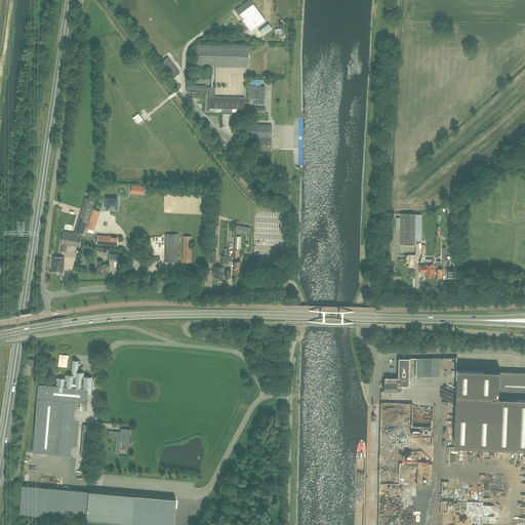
[(253,3),(238,14),(250,32),(266,21),(253,3)]
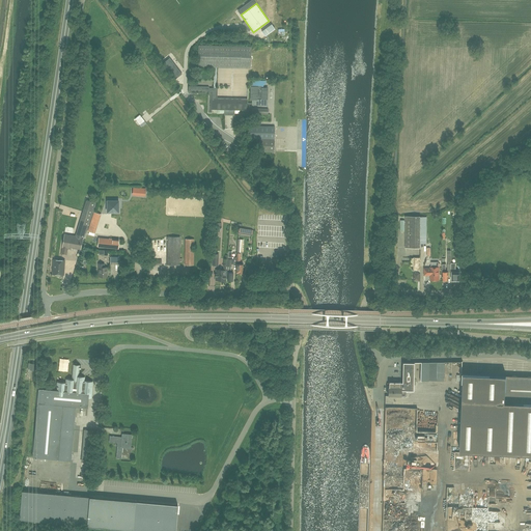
[(272,24),(261,31),(266,36),(275,29),(272,24)]
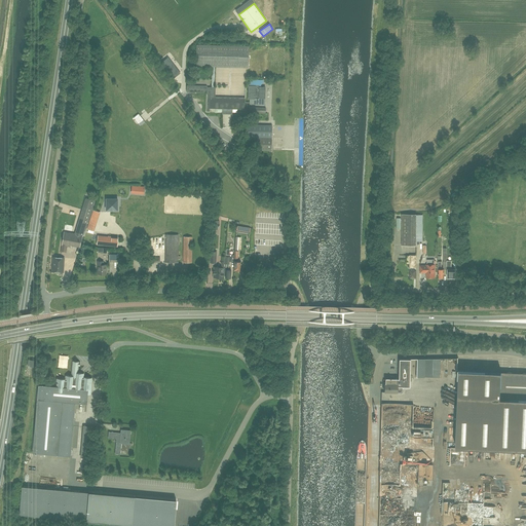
[(249,109),(249,107),(249,103),(245,103),(245,101),(241,101),(240,103),(240,102),(235,102),(235,103),(220,102),(218,102),(215,100),(215,97),(216,86),(215,86),(215,87),(214,87),(215,67),(249,68),(249,46),(196,45),(196,67),(213,67),(212,87),(207,87),(207,86),(187,85),(187,91),(191,92),(192,92),(192,94),(195,94),(195,92),(207,92),(205,112),(210,112),(210,108),(215,108),(222,109),(222,114),(228,114),(228,112),(232,112),(232,109),(237,109),(249,109)]
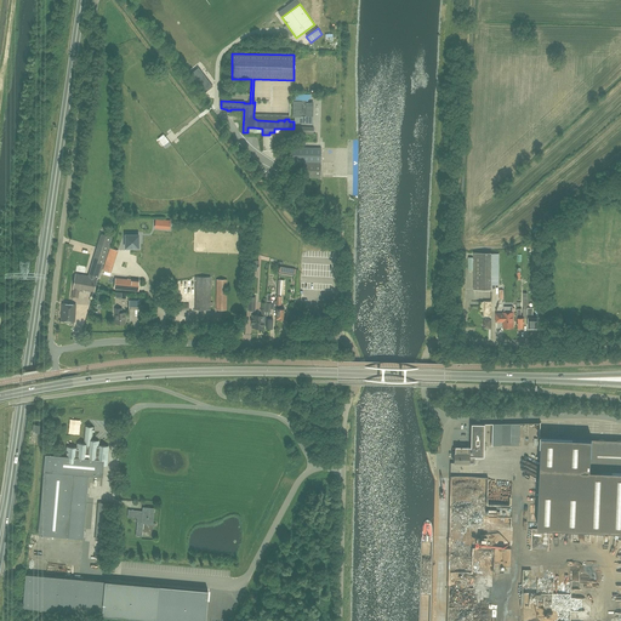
[(203,93),(212,86),(198,68),(189,75),(203,93)]
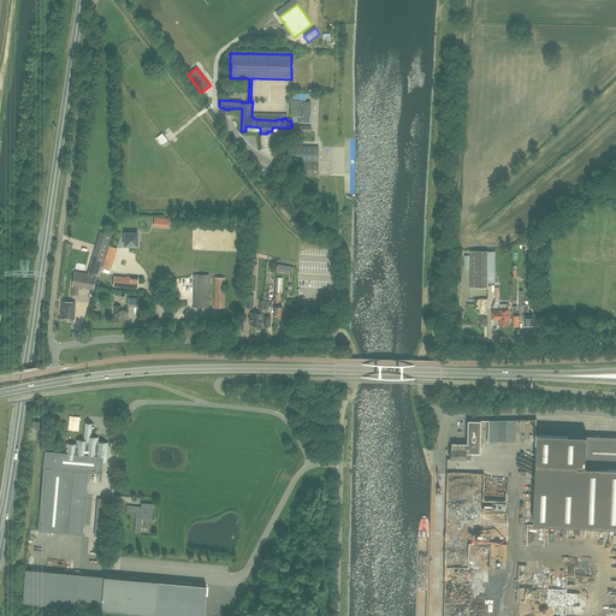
[(291,101),(291,116),(292,116),(292,123),(309,123),(311,116),(311,102),(304,102),(304,101),(291,101)]
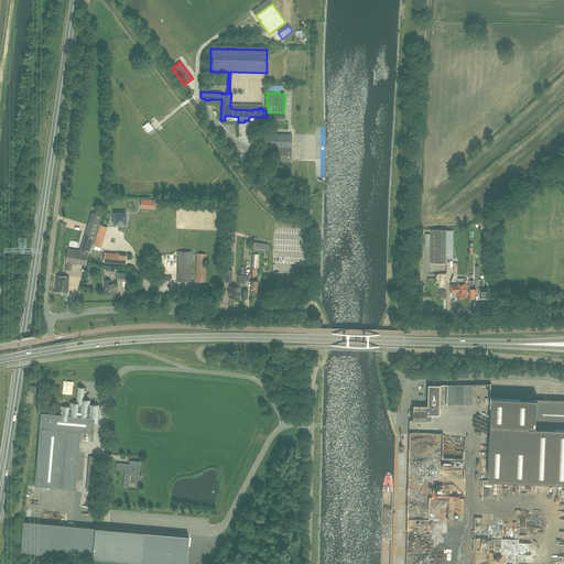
[(292,134),(264,133),(264,147),(275,148),(275,161),(291,162),(292,134)]
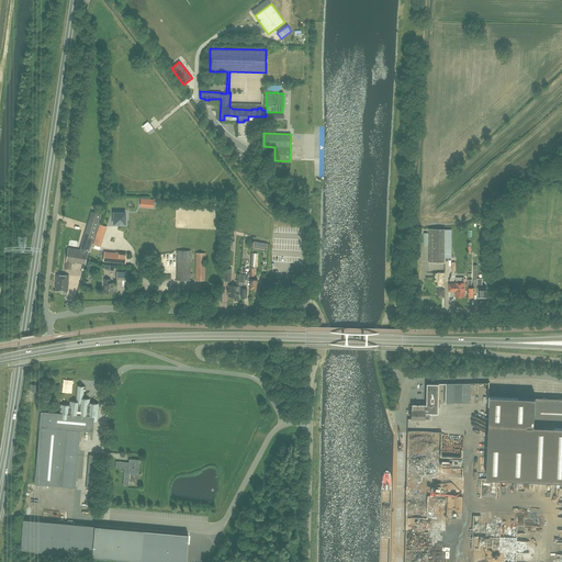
[(98,223),(100,217),(101,214),(92,212),(89,220),(86,232),(80,250),(68,248),(66,262),(76,265),(76,262),(86,265),(88,253),(88,251),(93,235),(94,235),(98,223)]
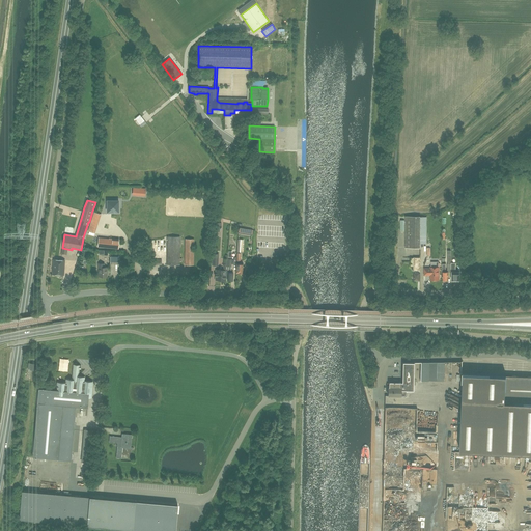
[(107,201),(107,210),(111,210),(111,213),(116,213),(116,207),(118,207),(118,201),(107,201)]
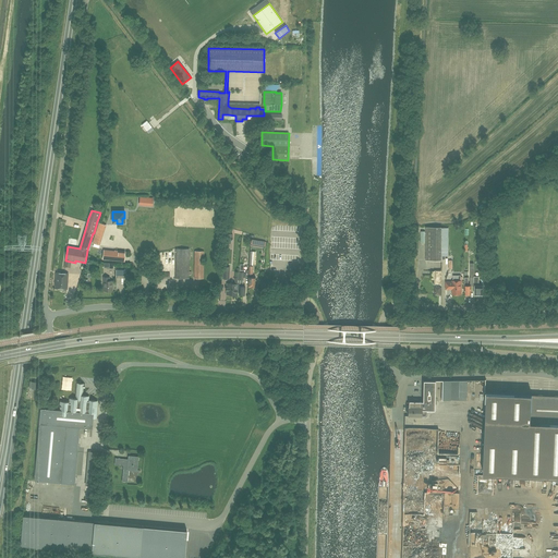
[(99,222),(93,243),(99,245),(107,223),(99,222)]
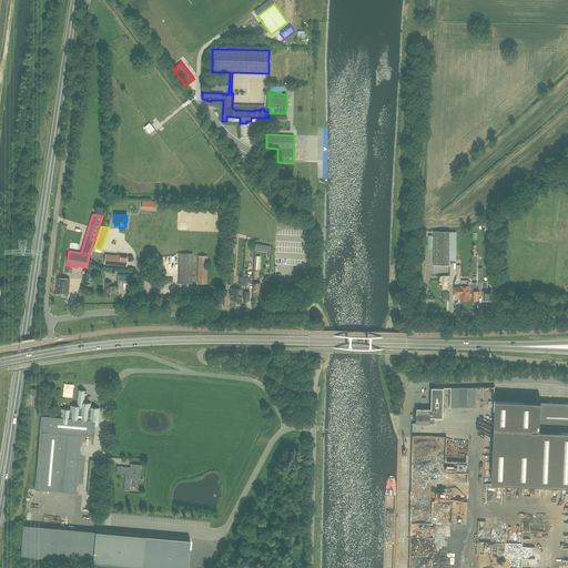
[(449,232),(449,231),(434,231),(433,264),(449,265),(449,261),(456,261),(457,232),(449,232)]
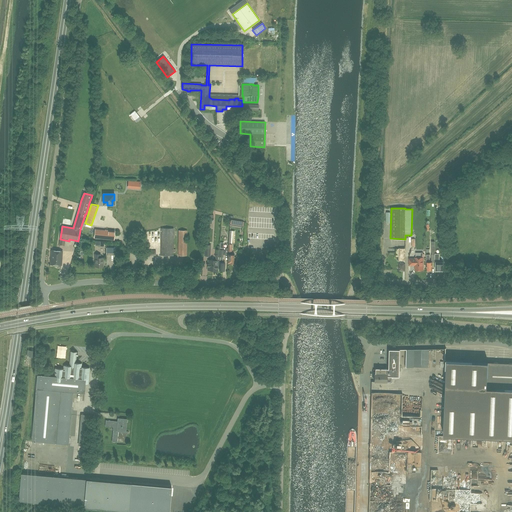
[(173,256),(173,252),(173,250),(173,229),(161,228),(161,256),(173,256)]
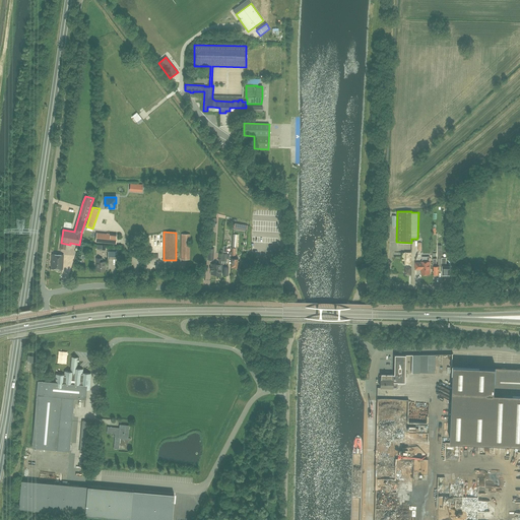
[(96,234),(95,242),(116,244),(117,236),(96,234)]
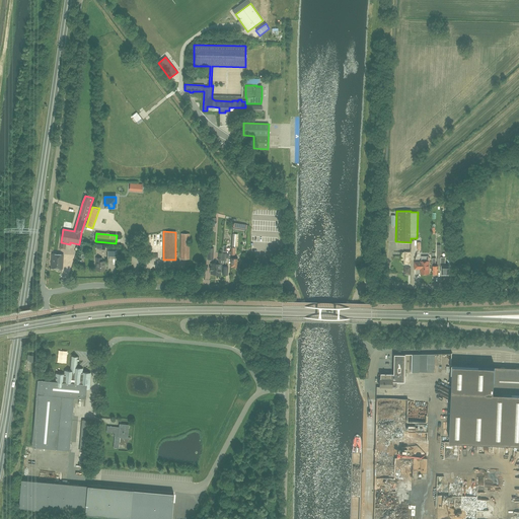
[(189,260),(190,234),(181,234),(180,260),(189,260)]
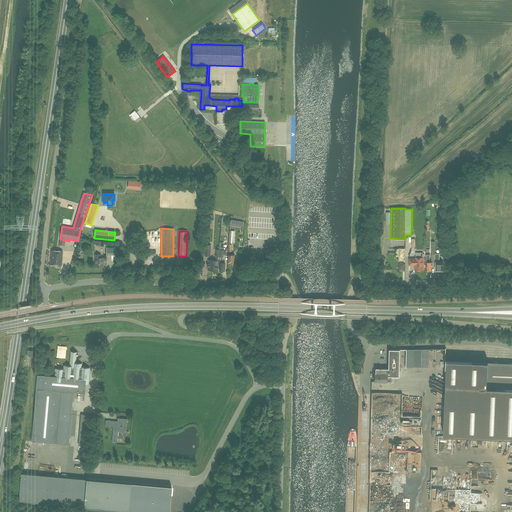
[(62,251),(55,250),(52,250),(51,264),(61,264),(62,251)]
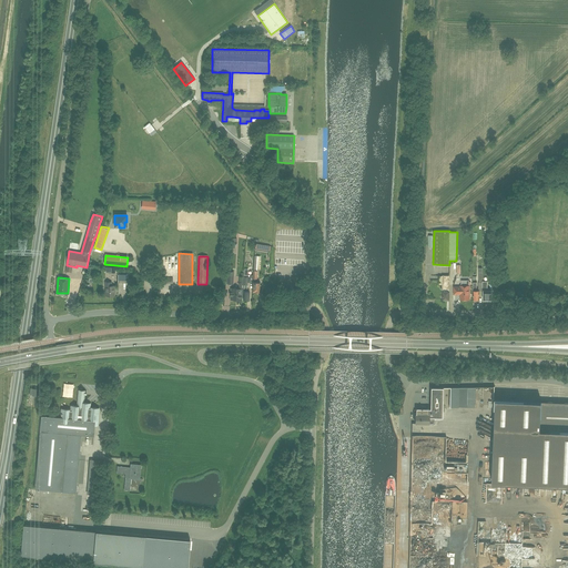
[(114,295),(114,285),(111,285),(111,282),(105,282),(104,286),(105,286),(105,295),(114,295)]
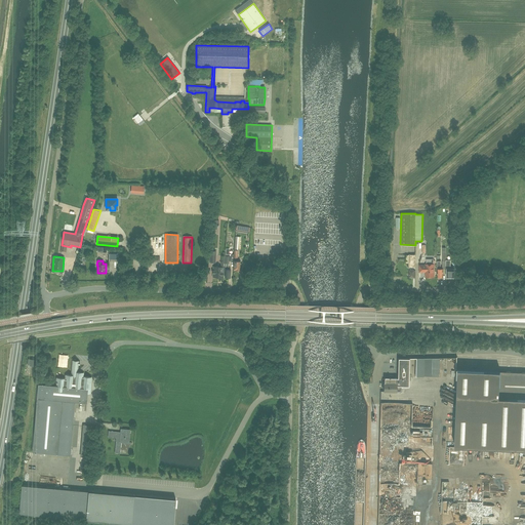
[(220,268),(213,267),(213,271),(212,271),(212,274),(212,277),(219,278),(219,279),(224,280),(225,268),(225,263),(221,261),(220,268)]
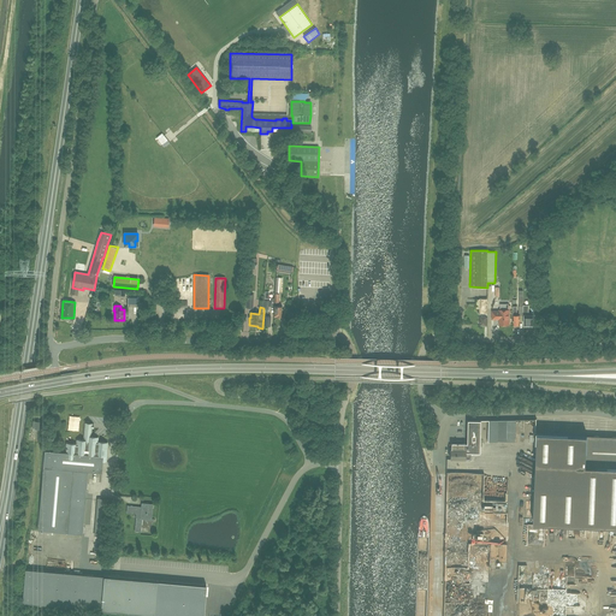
[(499,325),(509,325),(509,309),(499,309),(499,311),(492,311),(492,319),(499,319),(499,325)]
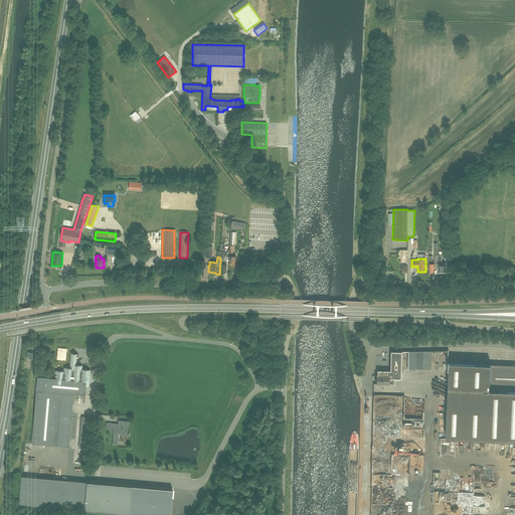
[(37,377),(36,391),(32,444),(57,446),(69,447),(73,394),(86,395),(87,385),(87,381),(89,381),(90,370),(81,369),(81,366),(76,365),(76,358),(78,358),(78,356),(77,355),(77,354),(71,354),(70,368),(64,368),(64,372),(55,371),(55,378),(37,377)]
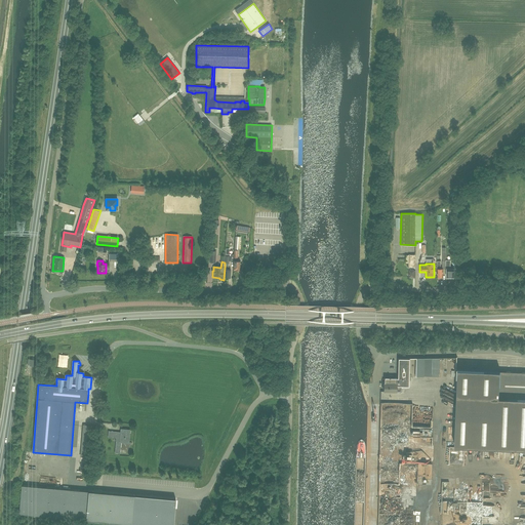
[(524,449),(524,398),(499,397),(500,371),(458,369),(455,446),(524,449)]
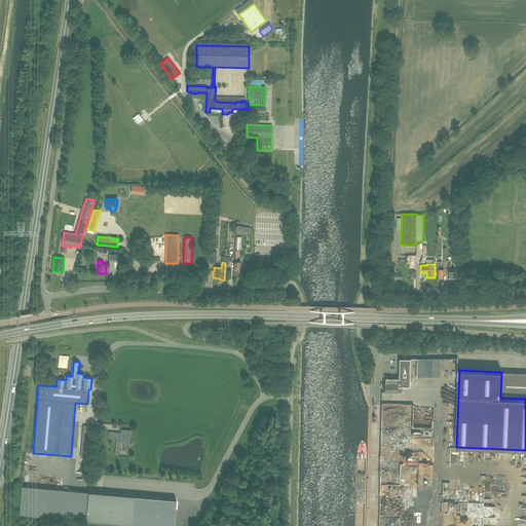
[(525,373),(501,372),(500,398),(525,399),(525,373)]
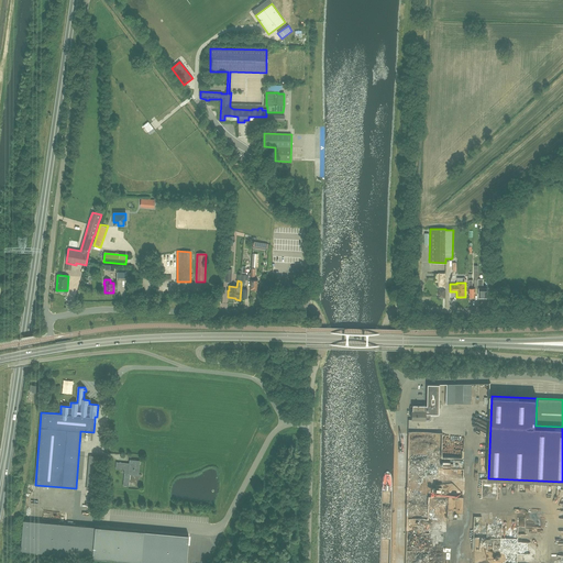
[(430,406),(416,406),(412,406),(412,410),(411,410),(411,419),(430,420),(430,406)]
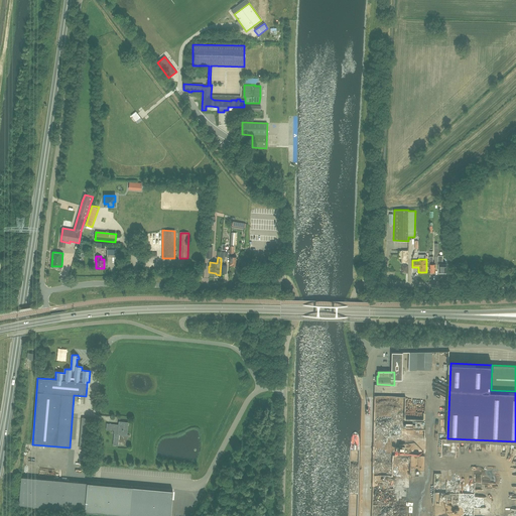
[(115,426),(113,445),(118,445),(119,434),(127,435),(128,422),(124,422),(124,423),(119,422),(118,426),(115,426)]
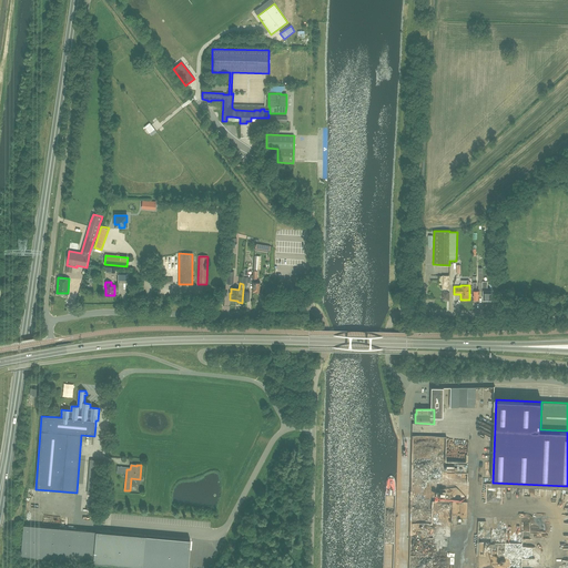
[(418,535),(419,524),(409,524),(409,535),(418,535)]
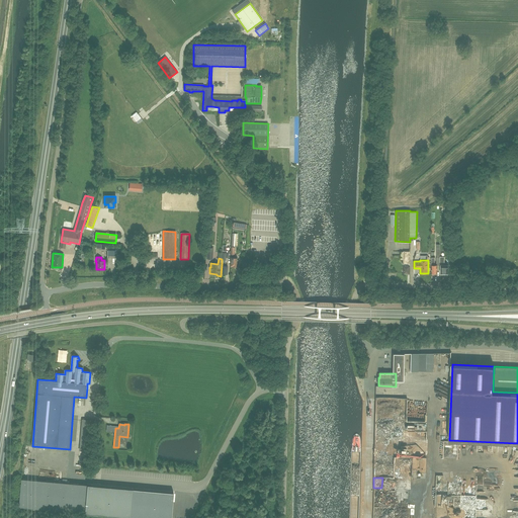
[(21,479),(19,507),(85,513),(87,485),(84,485),(79,484),(67,483),(21,479)]
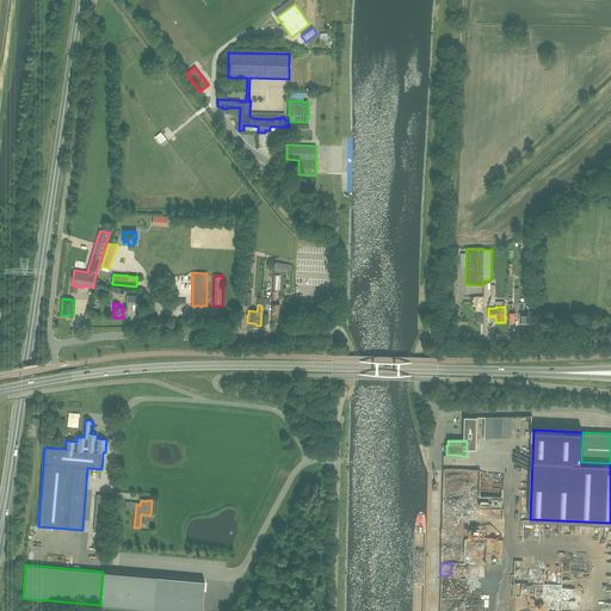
[(100,605),(154,610),(158,576),(103,572),(100,605)]
